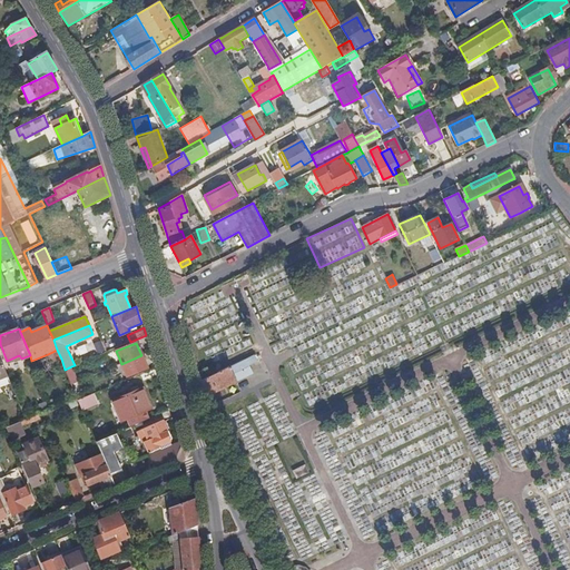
[(98,355),(107,352),(105,345),(101,347),(102,350),(96,353),(98,355)]
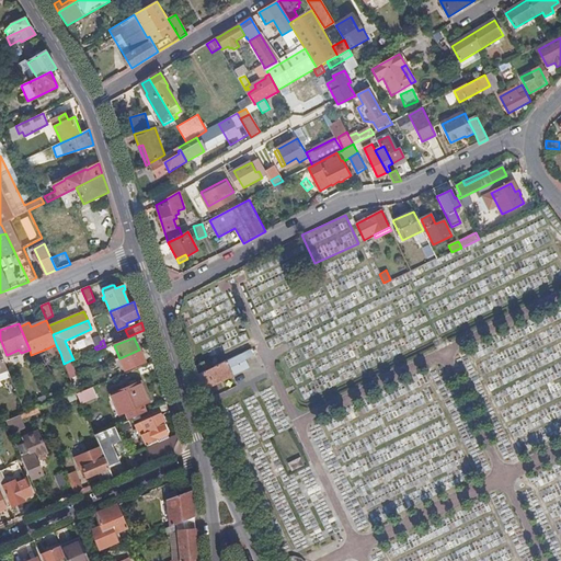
[(60,353),(56,344),(47,348),(50,357),(60,353)]
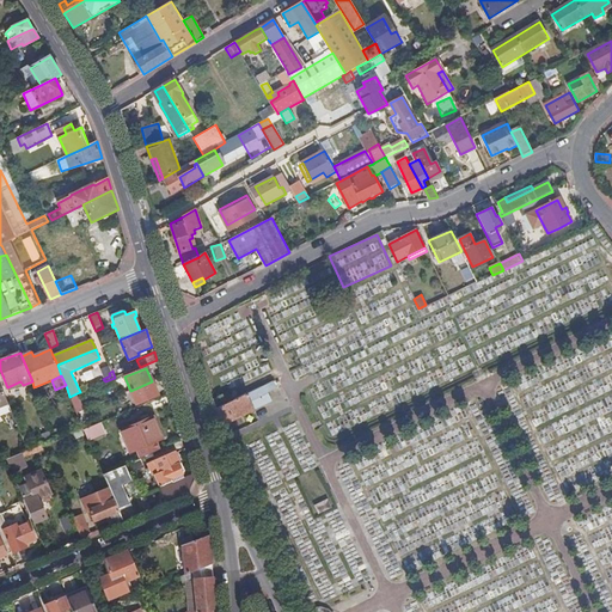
[(158,395),(152,381),(130,391),(136,404),(158,395)]
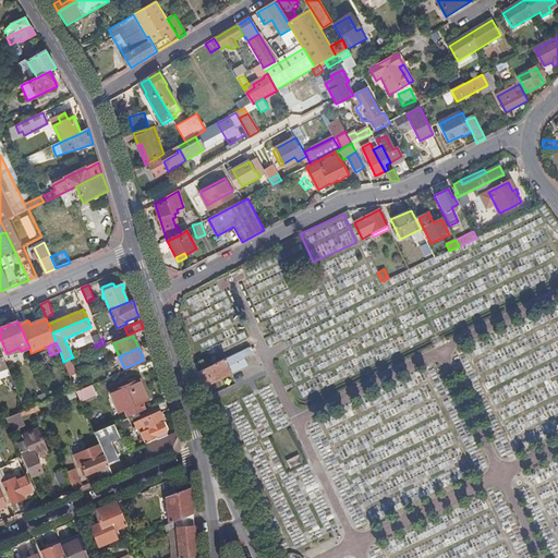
[(206,368),(196,373),(202,388),(247,366),(243,359),(252,354),(249,350),(238,354),(206,368)]
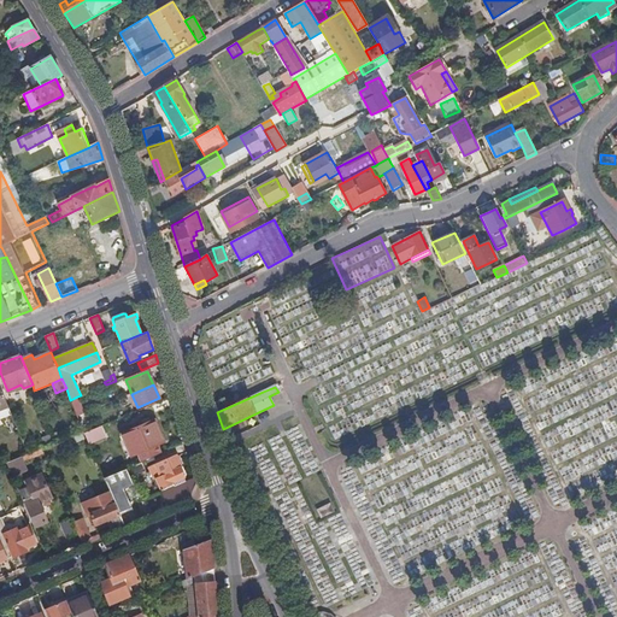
[(70,400),(77,417),(84,413),(77,397),(70,400)]
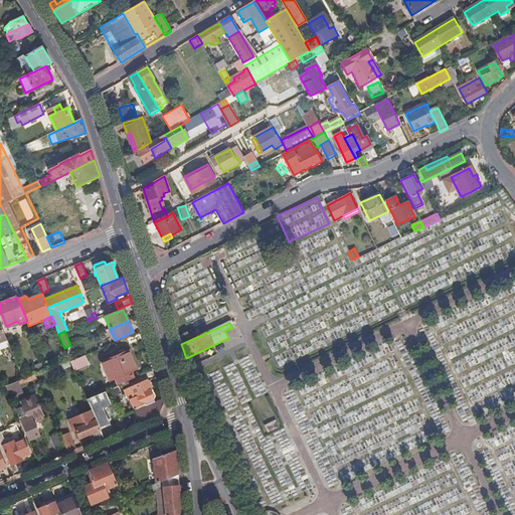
[(181,344),(190,340),(186,333),(183,334),(181,331),(178,332),(181,344)]
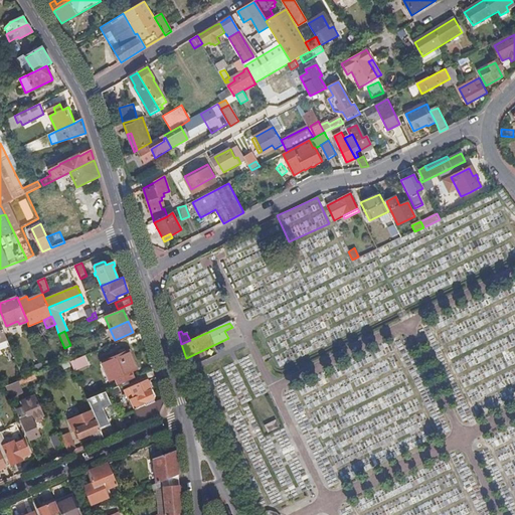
[(118,385),(134,378),(131,371),(137,369),(129,351),(102,363),(110,381),(115,379),(118,385)]
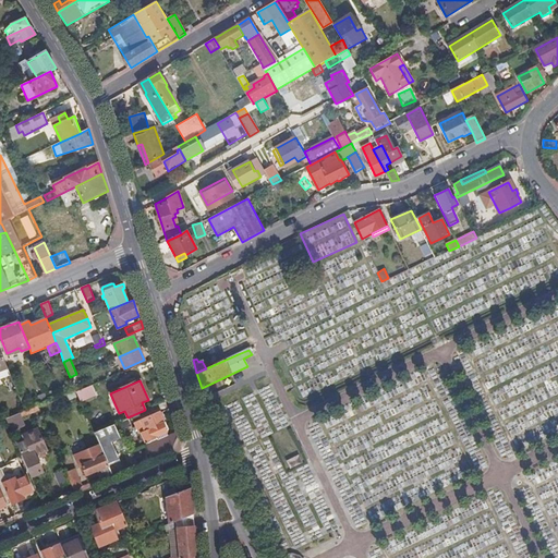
[(96,395),(92,385),(76,392),(81,401),(96,395)]
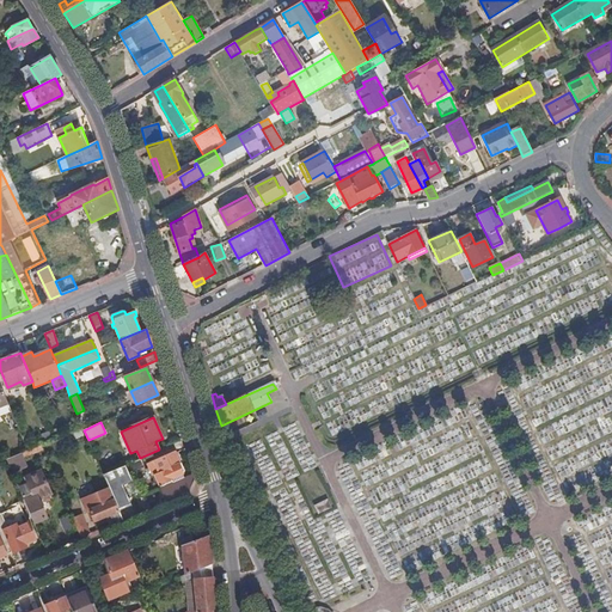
[(176,453),(175,451),(148,463),(153,476),(154,475),(159,484),(163,485),(172,482),(172,479),(184,473),(184,470),(182,463),(181,463),(179,461),(182,460),(178,452),(176,453)]
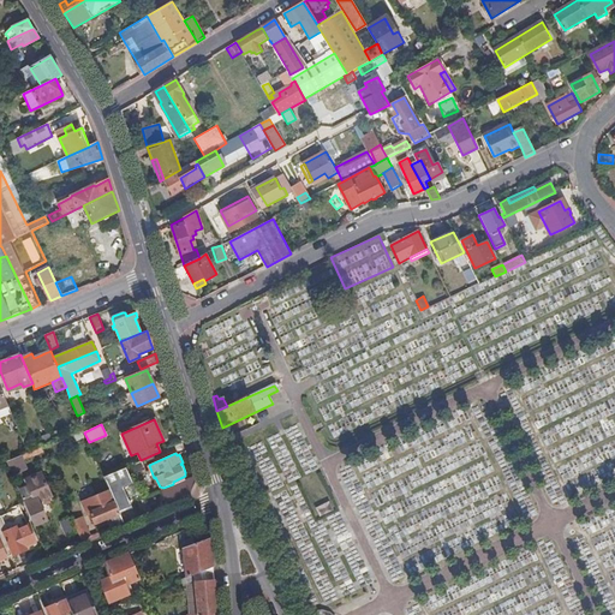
[(27,469),(22,455),(6,461),(12,476),(27,469)]
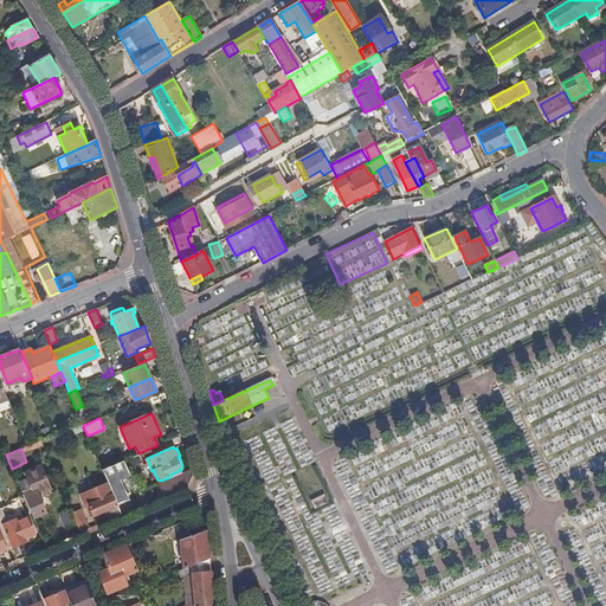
[(128,469),(128,470),(143,463),(139,453),(123,461),(128,469)]
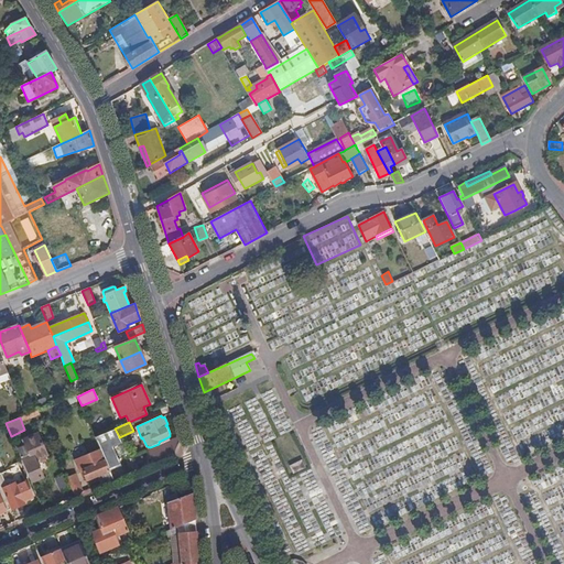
[(99,446),(119,437),(119,436),(115,429),(95,437),(99,446)]
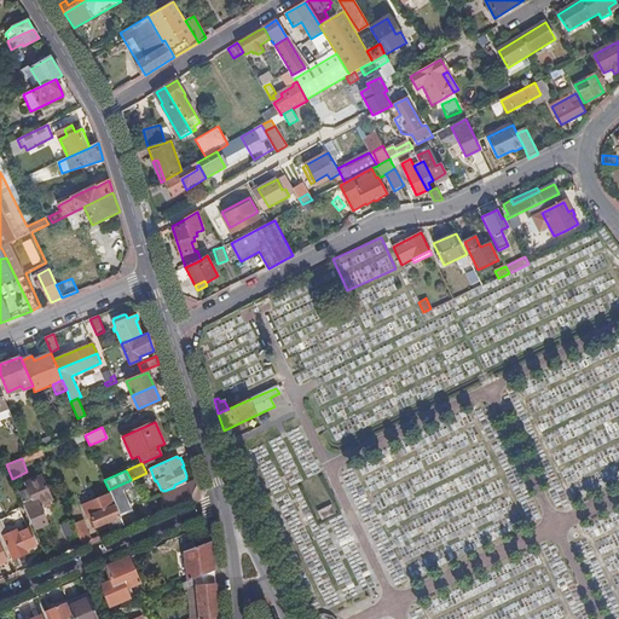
[(18,491),(35,530),(45,525),(38,507),(40,505),(53,499),(42,476),(25,484),(27,487),(18,491)]
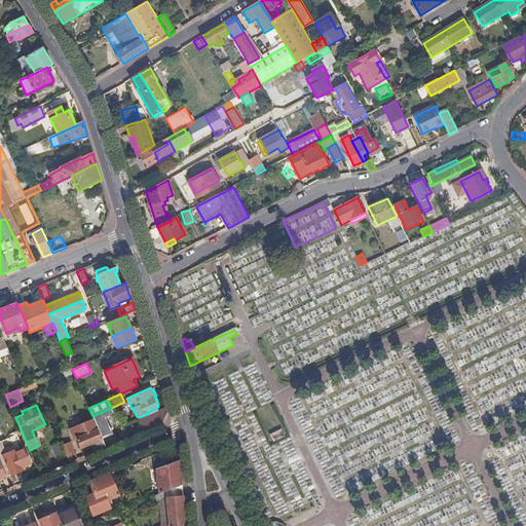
[(167,411),(166,407),(127,424),(133,436),(137,435),(162,423),(167,411)]
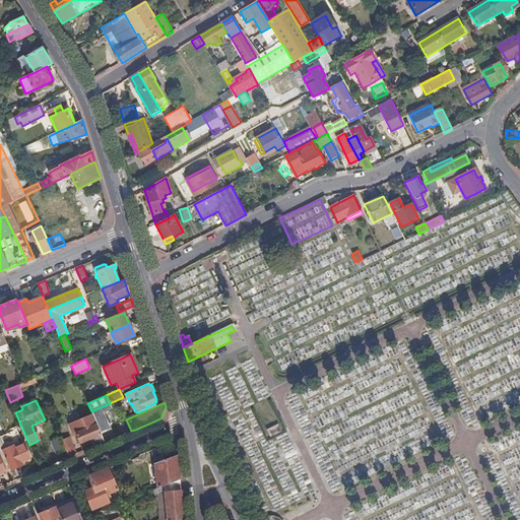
[(93,416),(101,435),(111,431),(104,411),(93,416)]
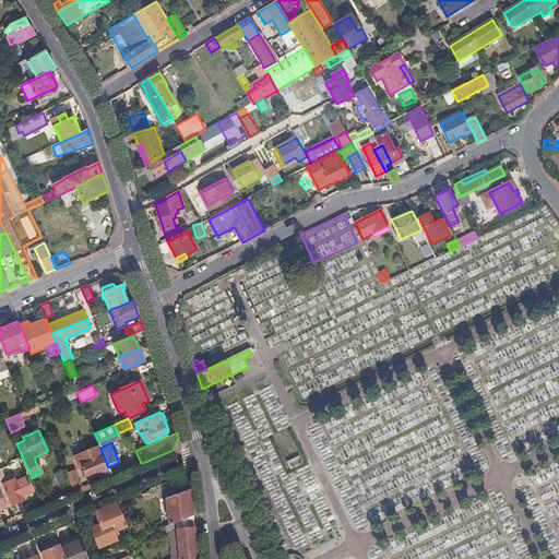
[(104,479),(113,476),(108,467),(100,448),(99,445),(74,456),(80,468),(82,466),(86,476),(99,471),(104,479)]
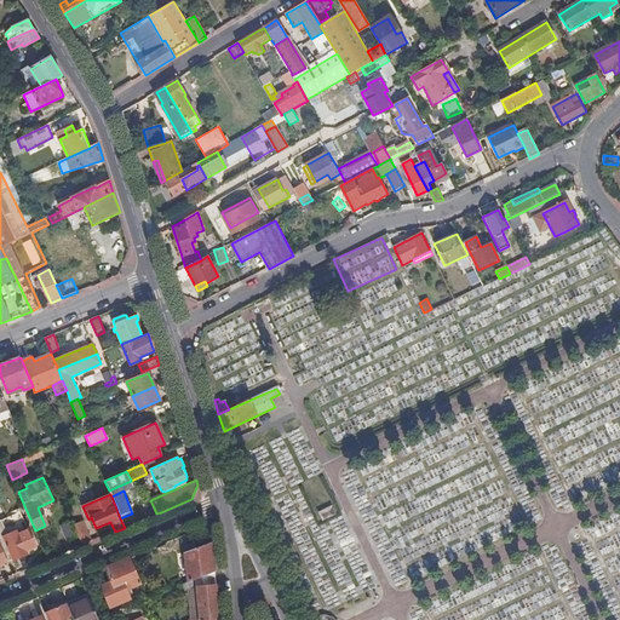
[(38,507),(45,526),(49,524),(40,506),(38,507)]
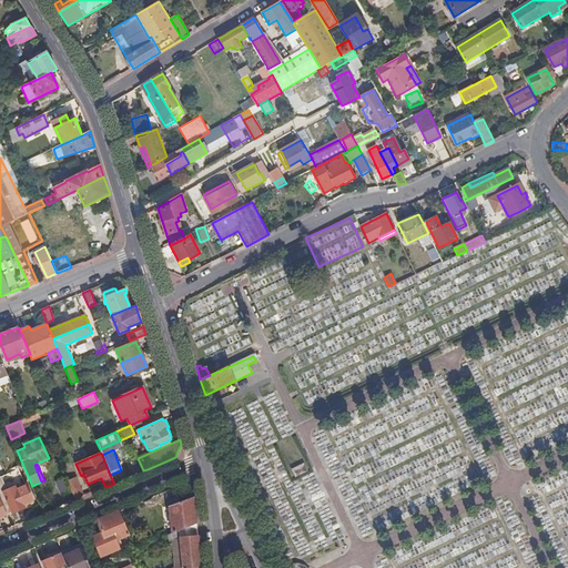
[(0,480),(0,497),(6,513),(8,516),(26,507),(24,505),(32,501),(20,473),(0,480)]
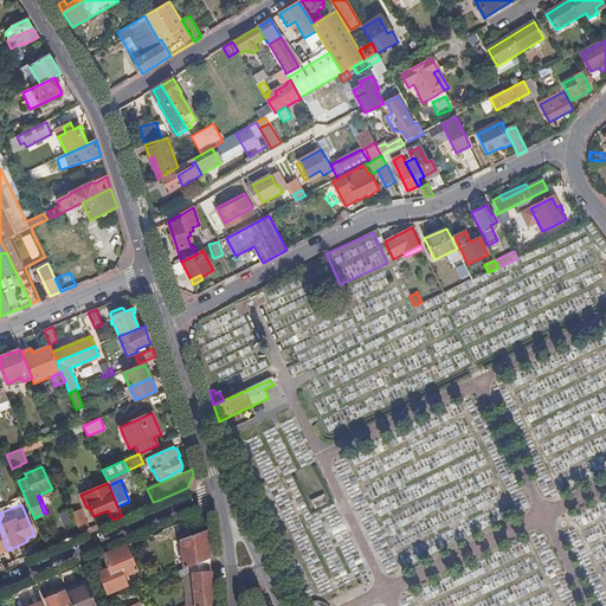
[(82,533),(89,529),(79,507),(71,510),(82,533)]
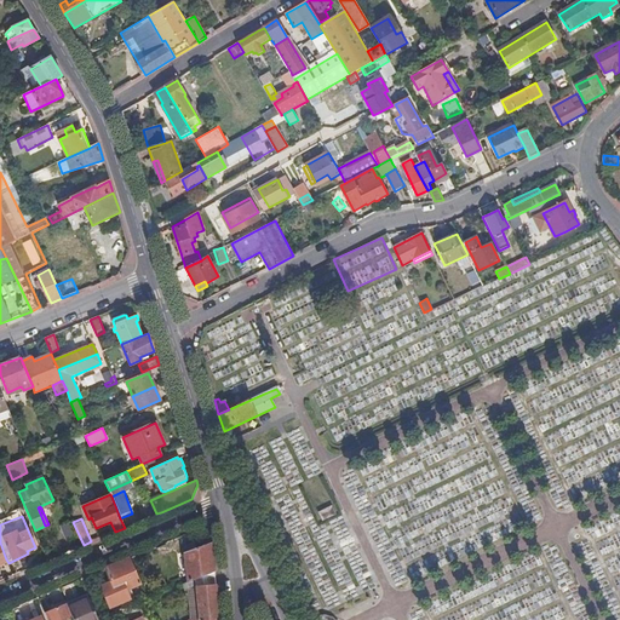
[(213,560),(211,543),(199,547),(196,543),(184,547),(188,581),(195,579),(214,572),(213,560)]
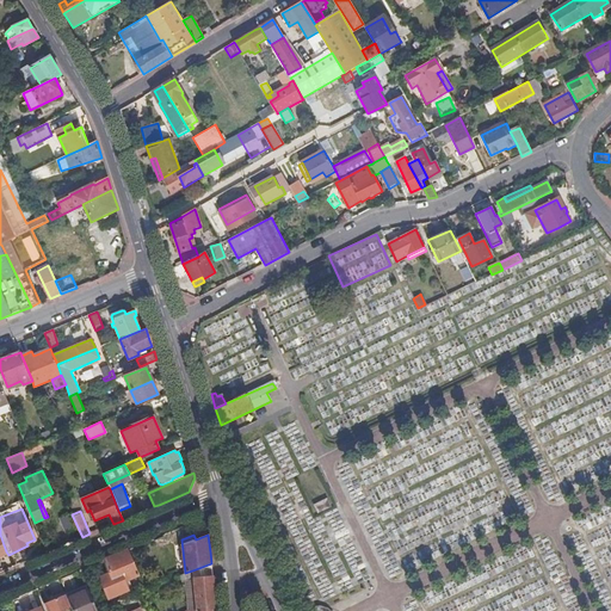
[(139,575),(128,550),(104,560),(110,574),(100,579),(109,599),(133,588),(129,580),(139,575)]
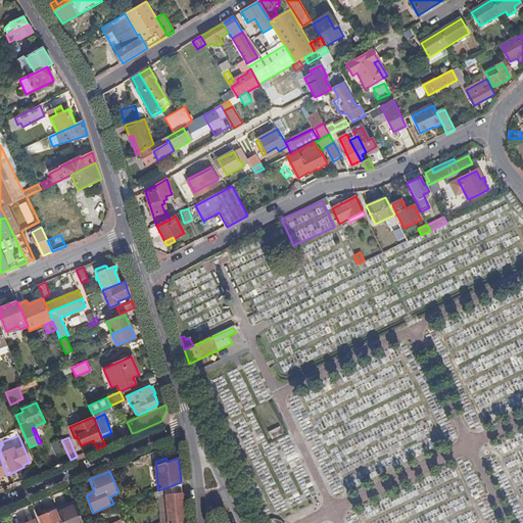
[(182,493),(181,482),(164,488),(165,495),(182,493)]
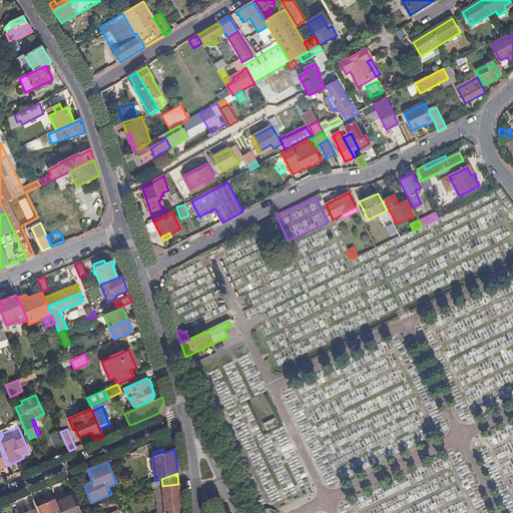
[(179,497),(178,484),(162,486),(164,512),(160,512),(158,512),(173,512),(181,510),(179,497)]
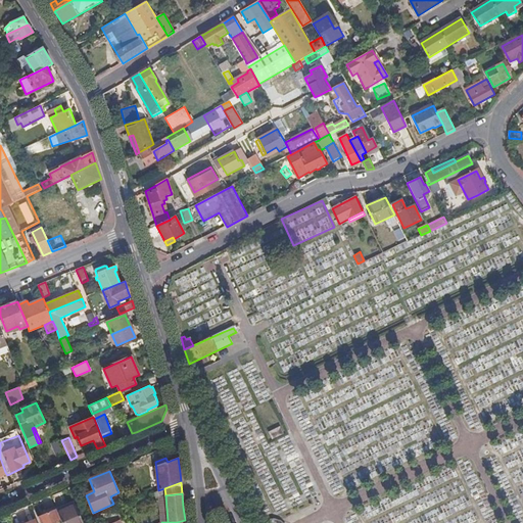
[(83,522),(75,504),(57,511),(60,519),(61,522),(83,522)]
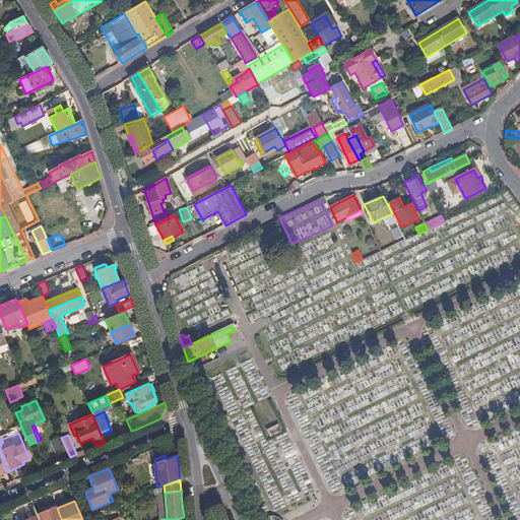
[(57,508),(55,504),(46,508),(47,511),(38,514),(40,519),(52,519),(60,516),(57,508)]
